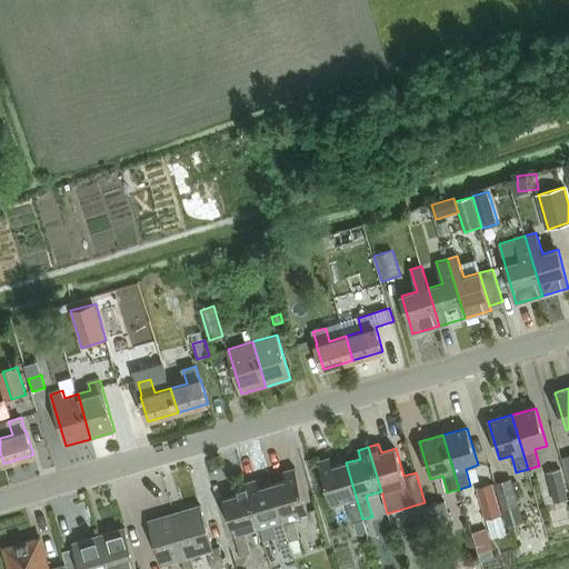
[(352,522),(362,519),(346,462),(332,467),(330,458),(319,461),(331,506),(347,501),(352,522)]
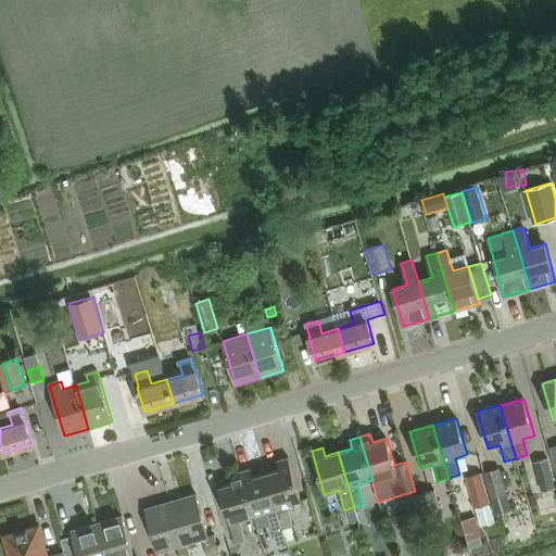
[(280,469),(266,474),(283,529),(293,526),(287,505),(301,501),(289,458),(278,462),(280,469)]
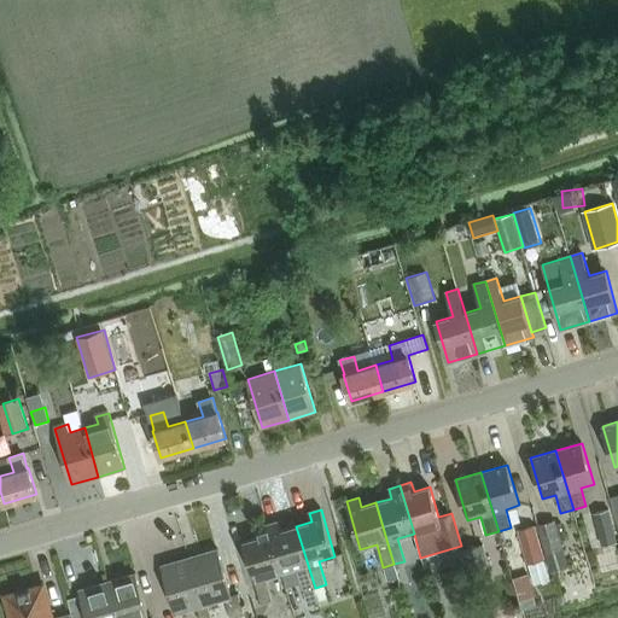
[(617,541),(610,509),(594,514),(602,547),(617,542),(617,541)]
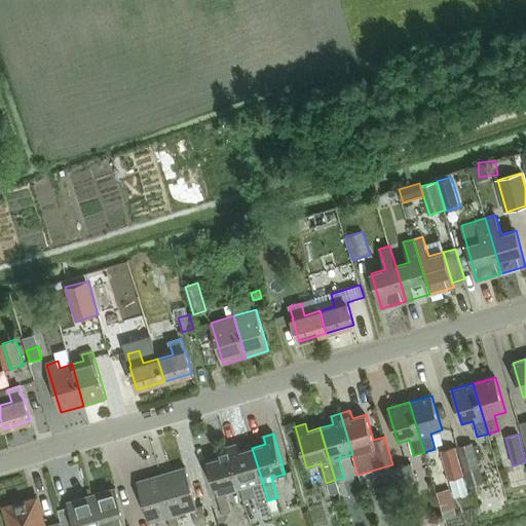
[(473,443),(457,448),(468,487),(484,482),(473,443)]
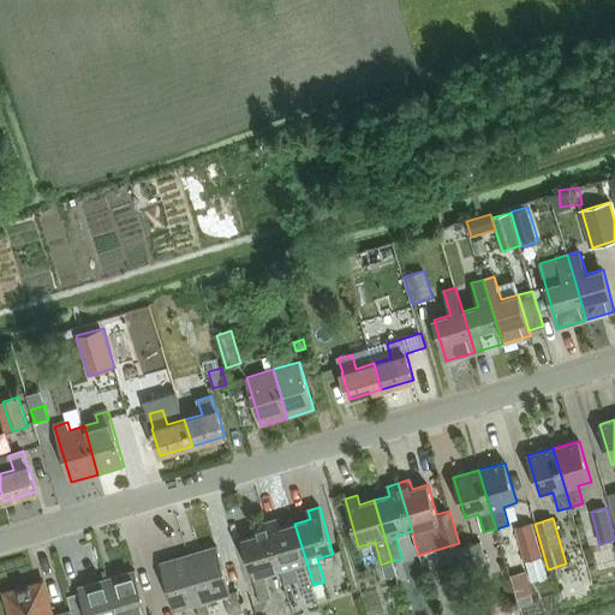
[(314,585),(294,524),(280,529),(278,519),(266,523),(280,569),(296,565),(303,589),(314,585)]
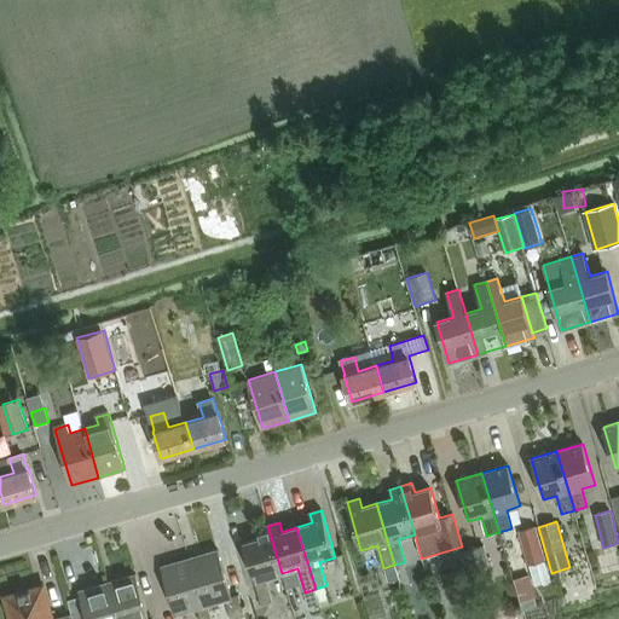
[(282,573),(267,526),(256,530),(259,538),(243,543),(261,605),(272,601),(266,578),(282,573)]
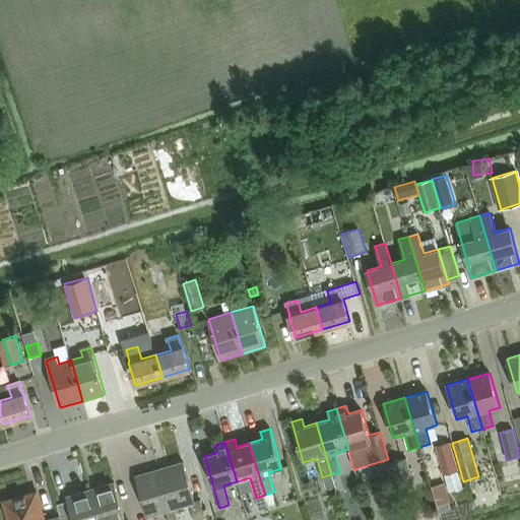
[(452,443),(436,447),(443,474),(445,474),(458,470),(459,470),(452,443)]
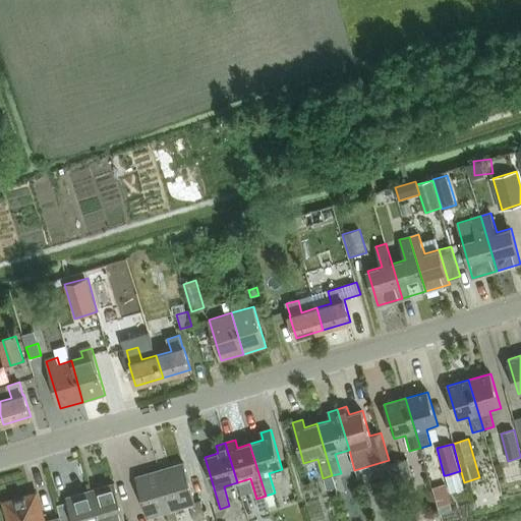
[(414,482),(407,458),(391,463),(397,487),(414,482)]
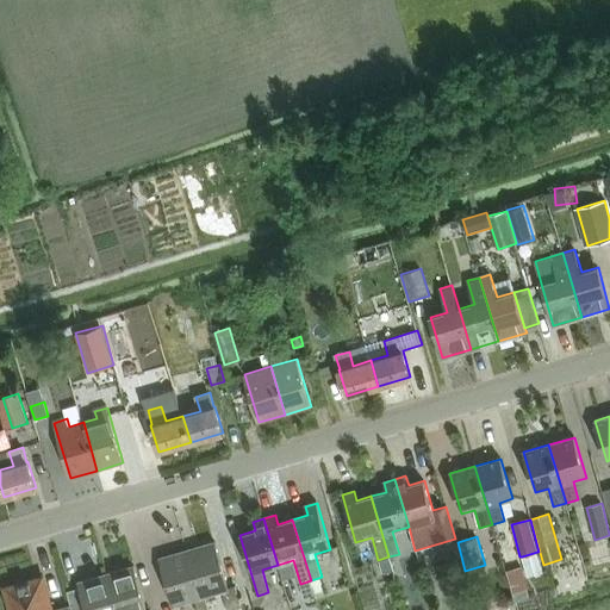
[(191,549),(205,597),(222,591),(228,609),(230,609),(241,607),(235,586),(229,589),(215,542),(191,549)]
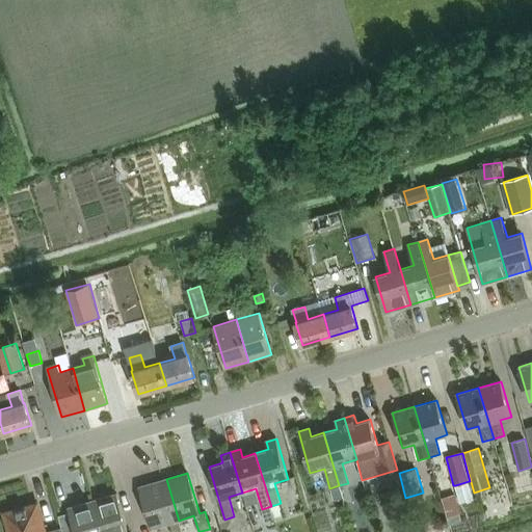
[(182,531),(179,521),(166,479),(138,487),(151,529),(169,523),(173,531),(182,531)]
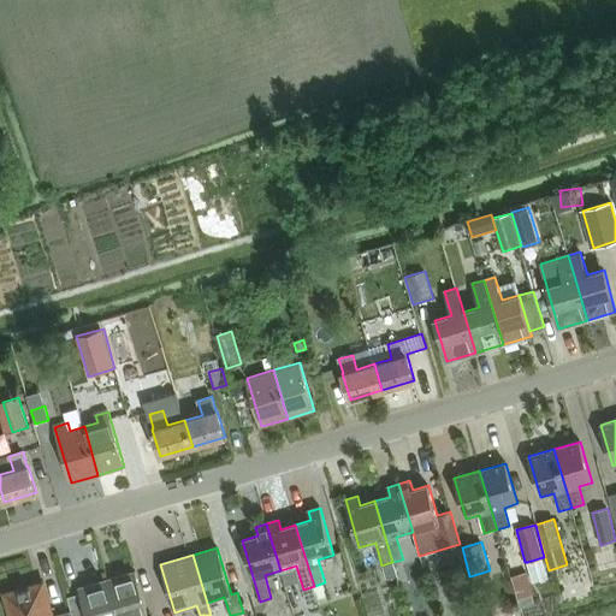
[(543,557),(527,562),(532,584),(549,580),(543,557)]
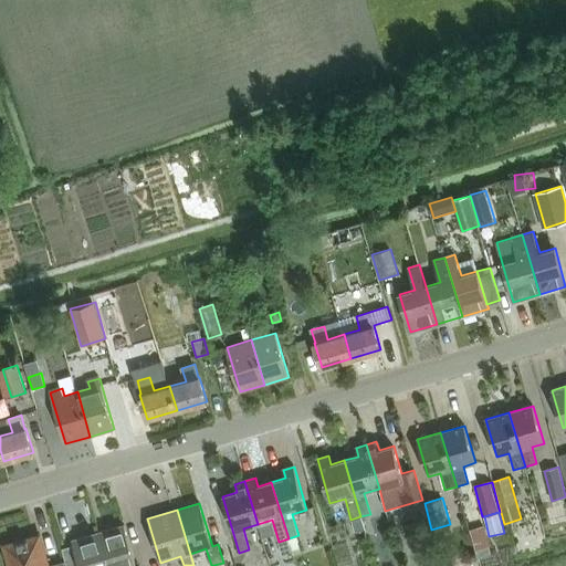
[(425,520),(407,524),(413,549),(432,544),(425,520)]
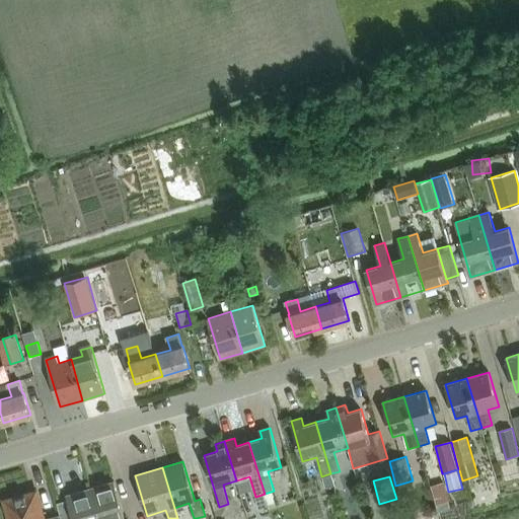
[(124,518),(114,483),(92,489),(101,518),(124,518)]
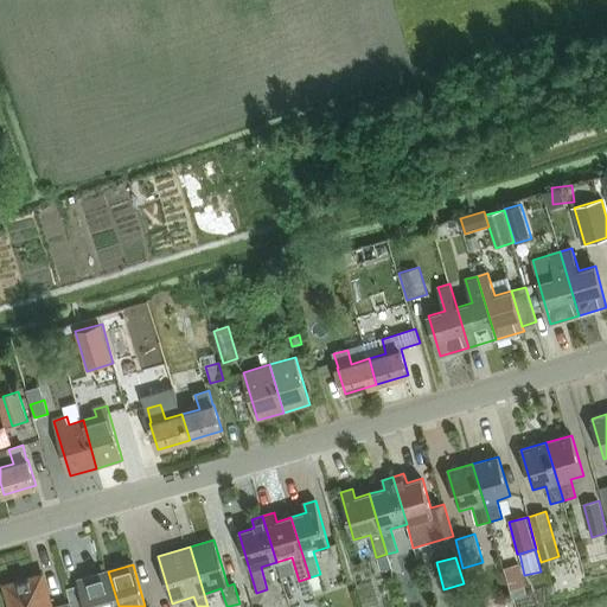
[(518,564),(504,568),(512,599),(528,594),(518,564)]
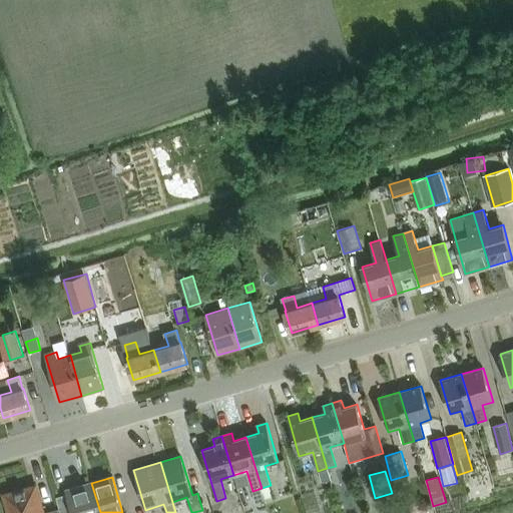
[(100,512),(91,483),(65,491),(71,512),(100,512)]
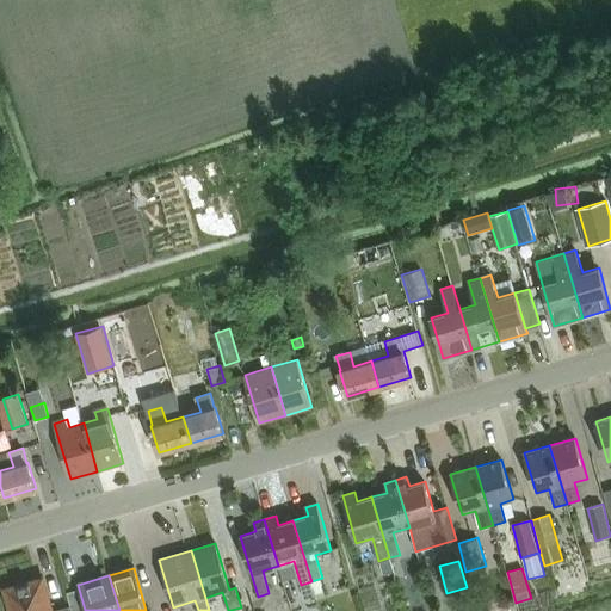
[(72,610),(71,606),(51,610),(43,579),(6,590),(11,610),(72,610)]
